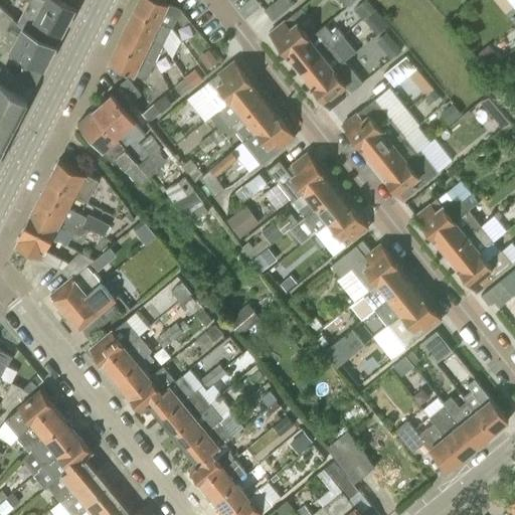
[(28,30),(56,42),(75,8),(59,0),(29,0),(18,21),(28,30)]
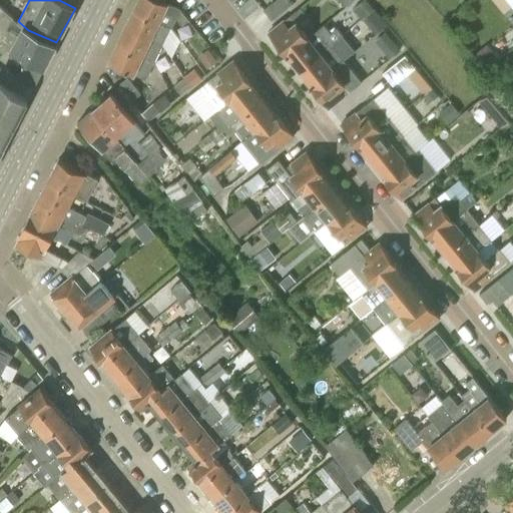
[(136,0),(133,8),(170,27),(178,9),(160,0),(136,0)]
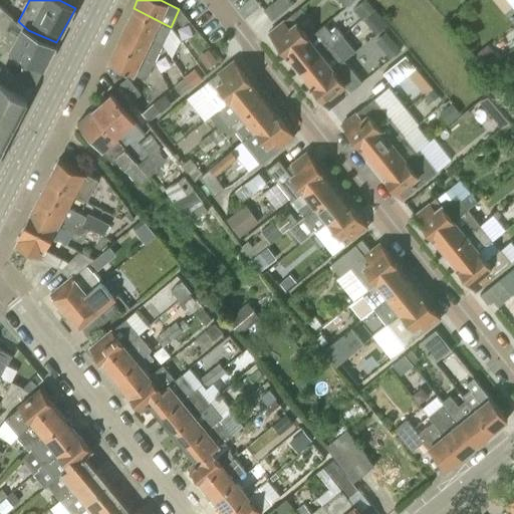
[(272,19),(293,3),(290,0),(275,0),(264,9),(272,19)]
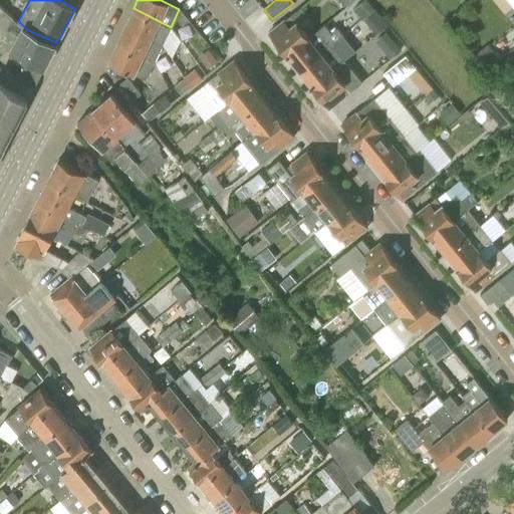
[(363,18),(374,8),(367,0),(361,0),(353,7),(363,18)]
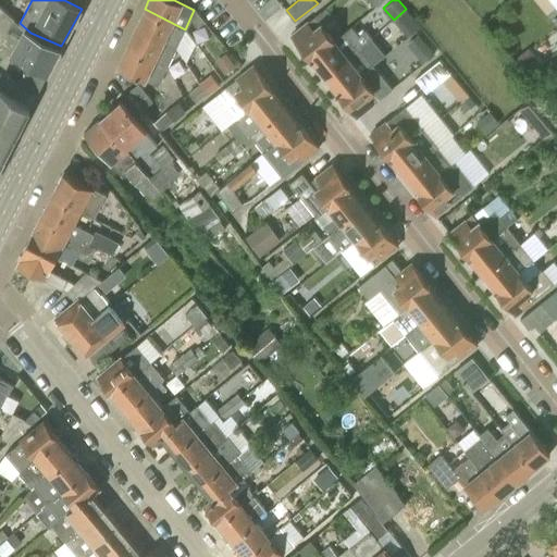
[(31,33),(20,23),(0,5),(0,42),(10,52),(9,54),(26,69),(17,84),(36,95),(61,46),(31,33)]
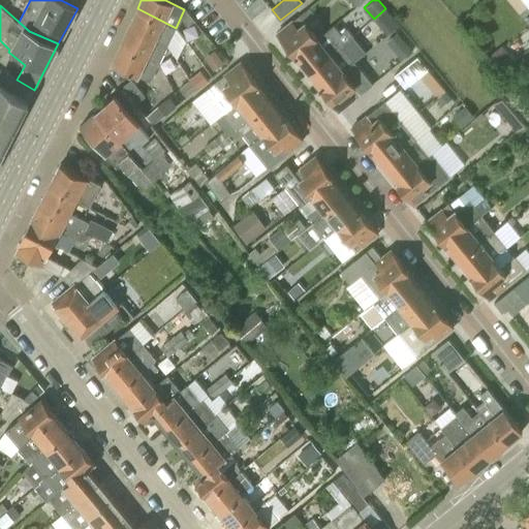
[(293,57),(317,37),(308,26),(318,17),(310,6),(299,16),(275,34),(293,57)]
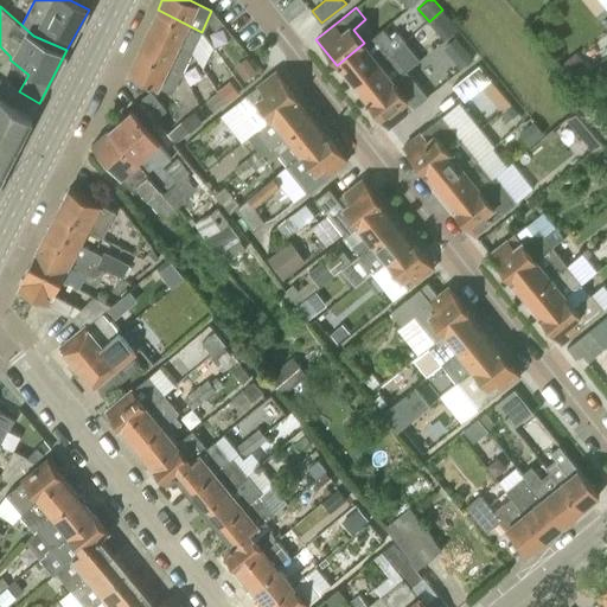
[(442,10),(429,21),(438,31),(452,19),(443,8),(442,10)]
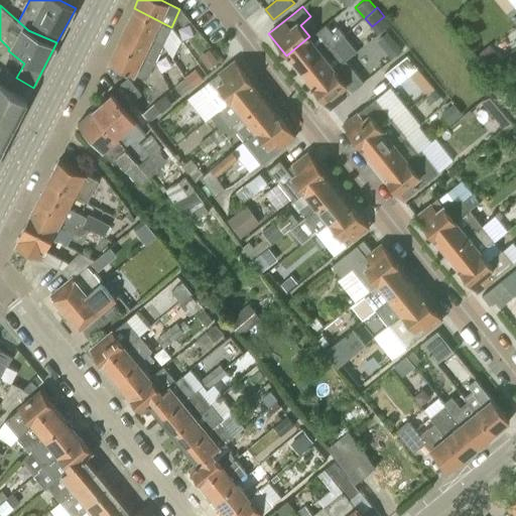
[(162,45),(171,27),(134,8),(125,26),(162,45)]
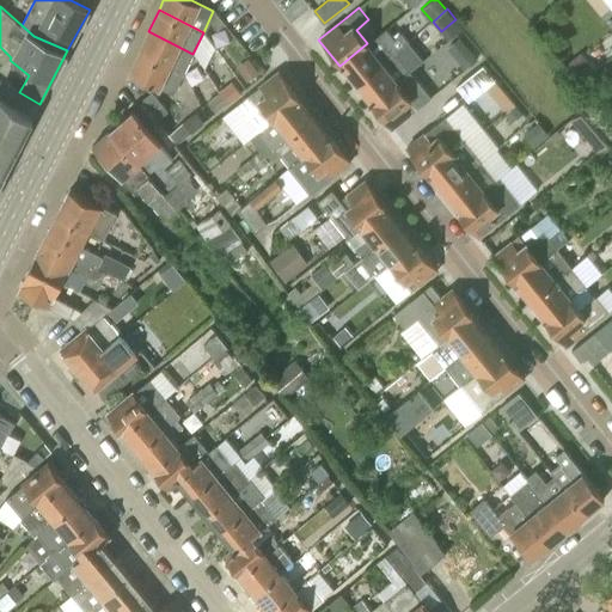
[(354,84),(395,51),(409,40),(402,31),(395,37),(386,28),(367,43),(340,66),(354,84)]
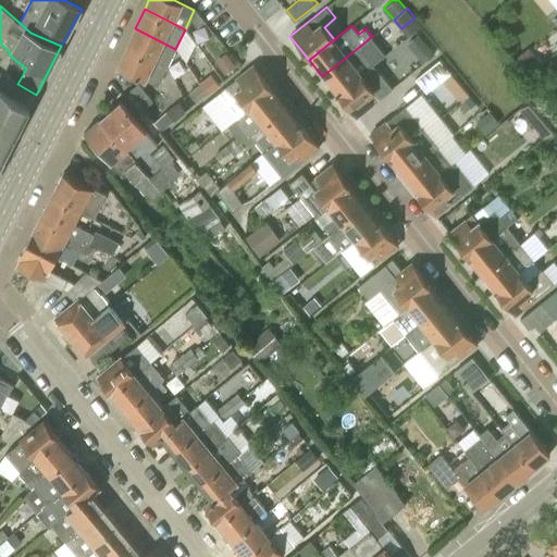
[(165,70),(175,49),(135,28),(125,49),(164,69),(165,70)]
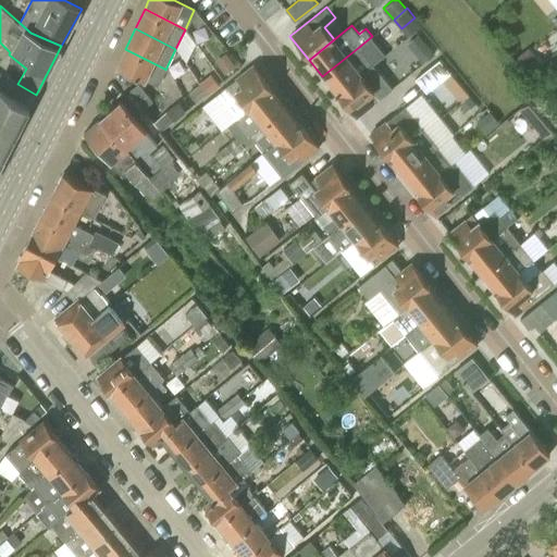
[(423,63),(435,52),(428,42),(415,53),(423,63)]
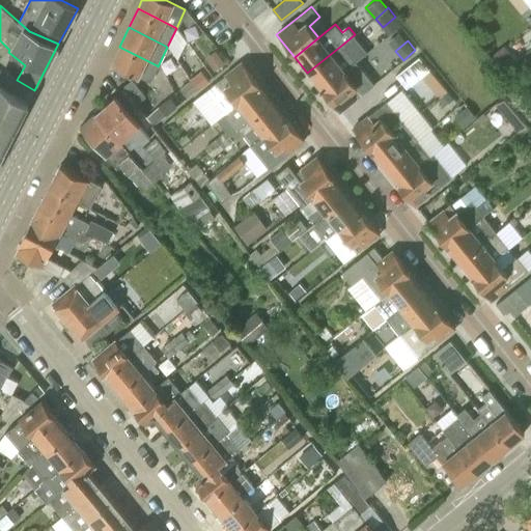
[(320,89),(355,61),(342,45),(307,73),(320,89)]
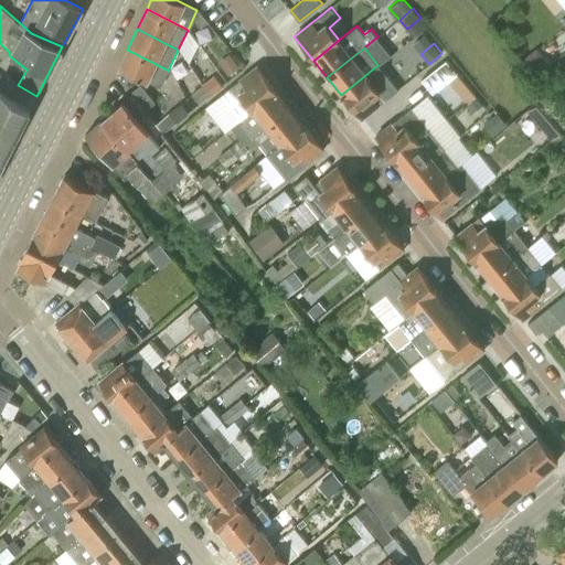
[(160,87),(168,71),(167,70),(127,50),(119,67),(147,82),(148,81),(160,87)]
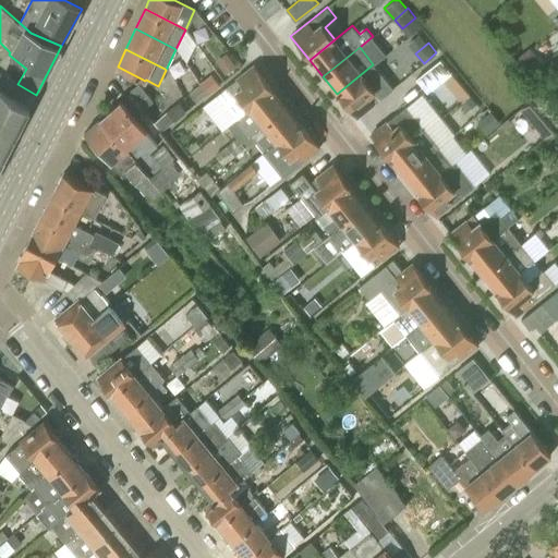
[(529,49),(520,57),(528,65),(536,58),(529,49)]
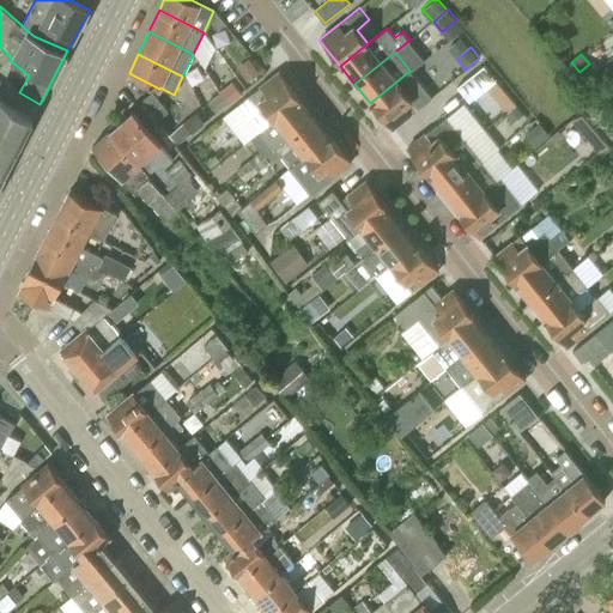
[(248,80),(261,72),(250,56),(237,66),(248,80)]
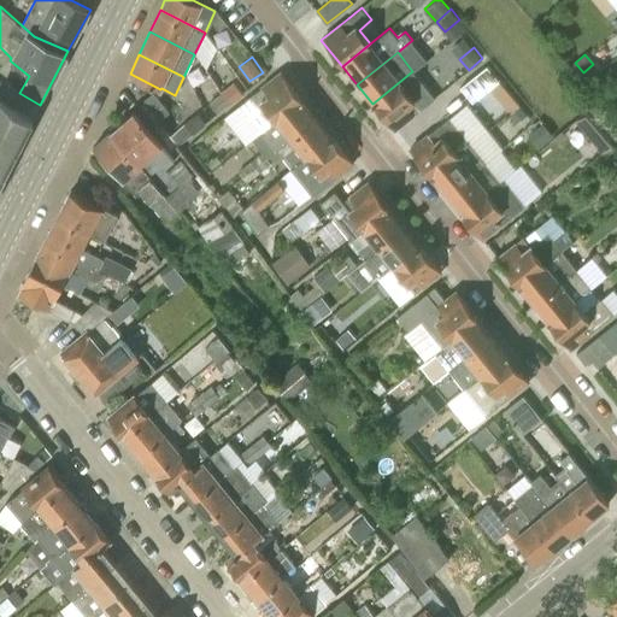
[(499,80),(487,65),(460,86),(472,101),(491,87),(511,112),(522,103),(503,77),(499,80)]
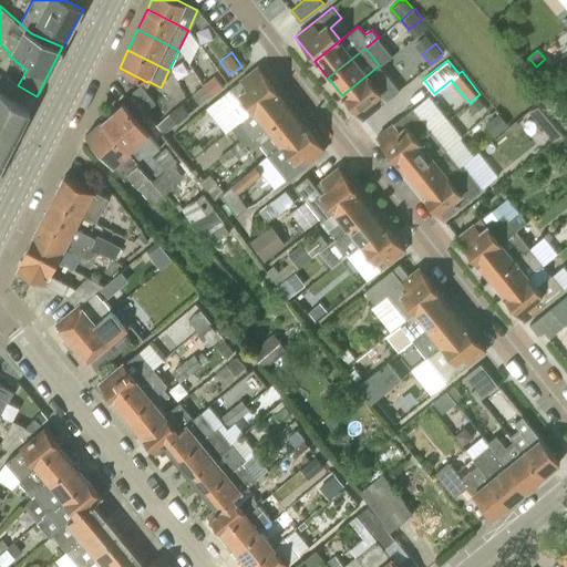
[(379,65),(342,95),(361,120),(380,105),(392,98),(399,91),(392,83),(379,65)]
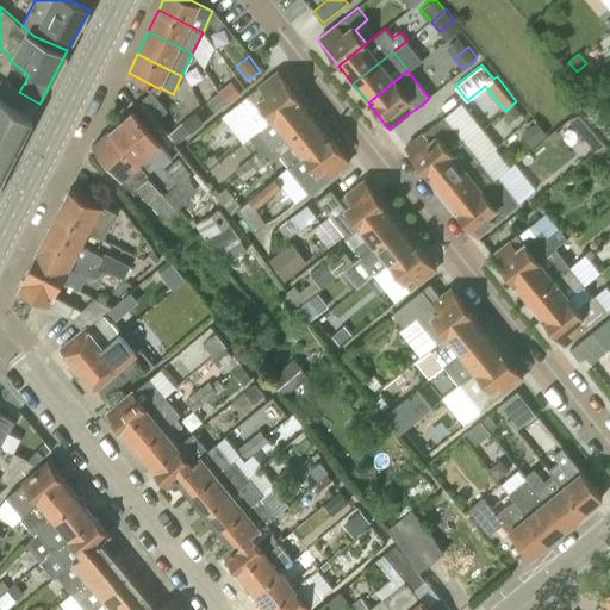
[(259,130),(299,98),(279,72),(238,104),(259,130)]
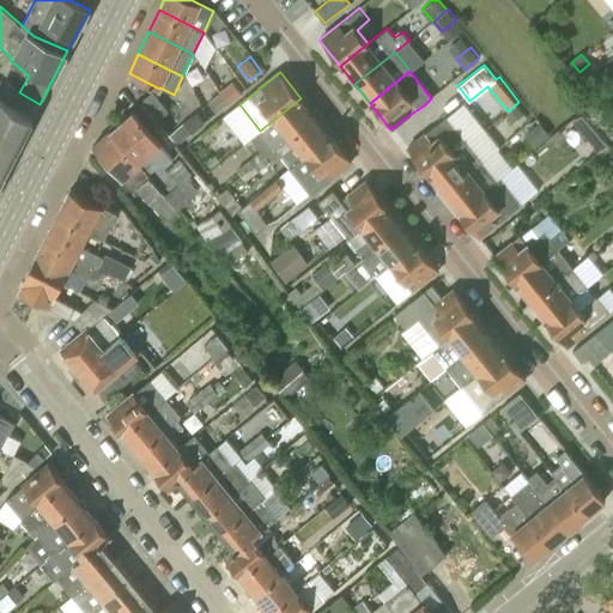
[(220,93),(228,104),(241,93),(232,83),(219,92),(220,93)]
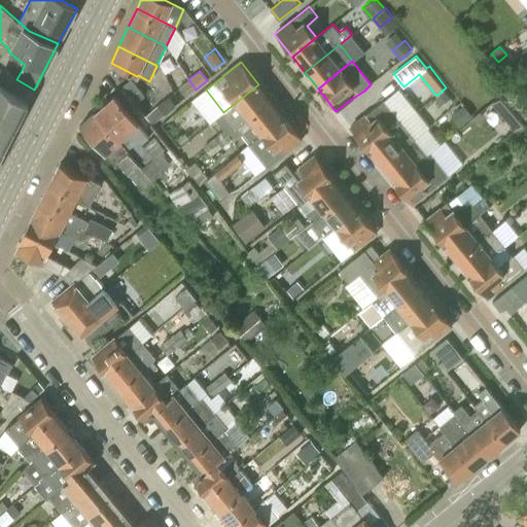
[(135,102),(144,96),(131,78),(123,85),(124,86),(135,102)]
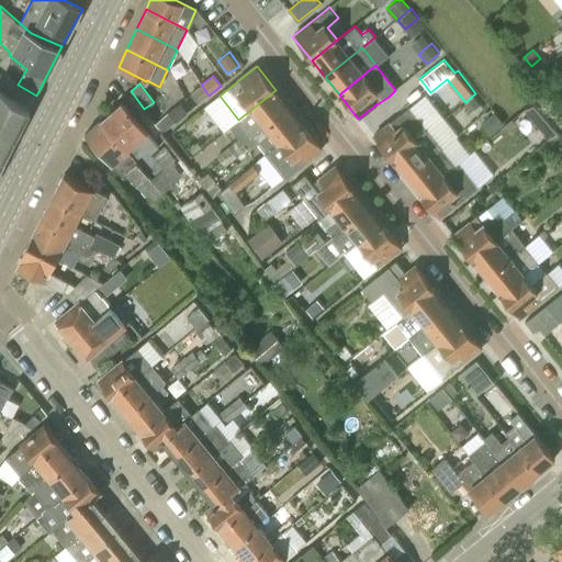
[(199,103),(209,96),(202,86),(201,85),(190,93),(199,103)]
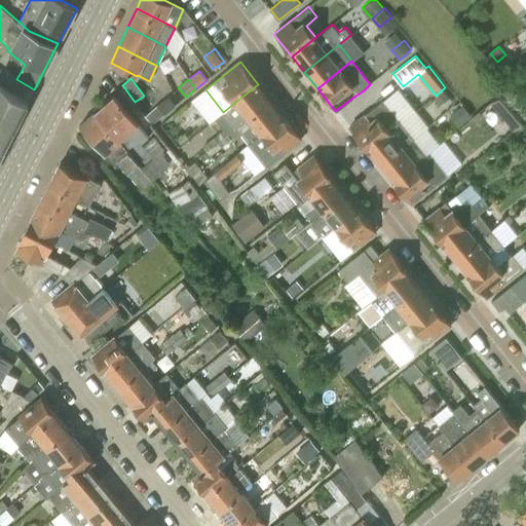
[(0,144),(5,147),(28,103),(0,82),(0,144)]
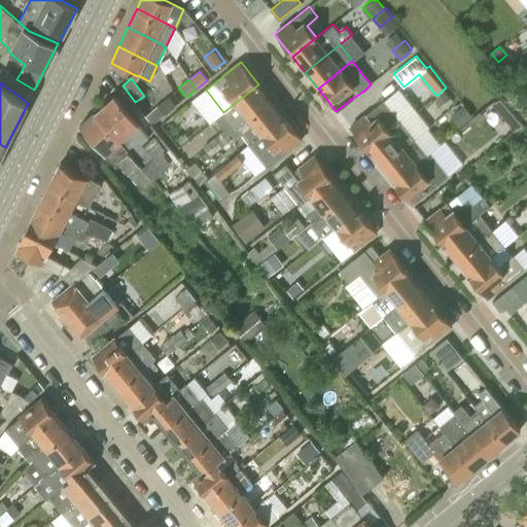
[(223,112),(222,113),(236,129),(237,128),(272,101),(258,84),(223,112)]
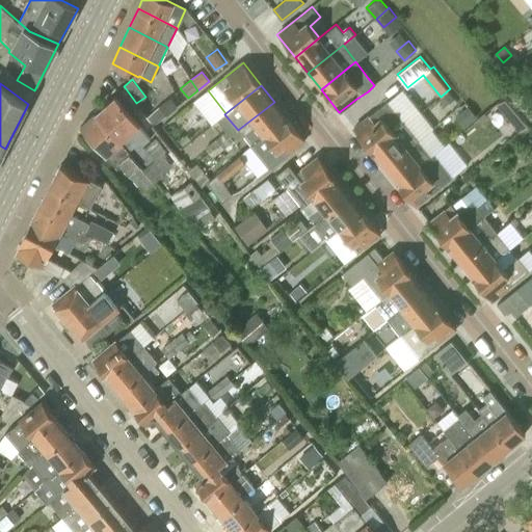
[(371,152),(405,124),(421,111),(403,88),(352,128),(371,152)]
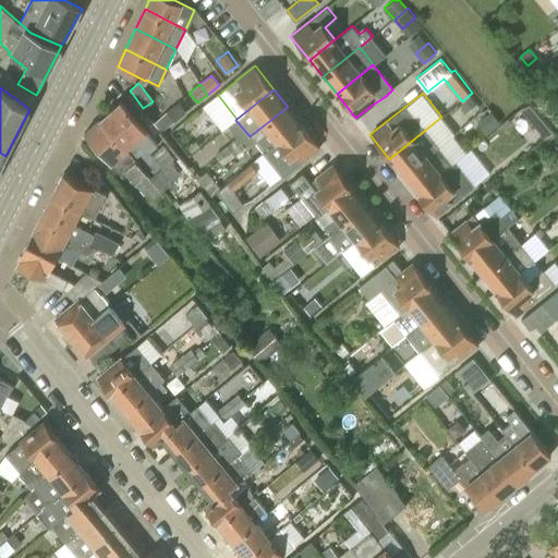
[(546,137),(557,126),(557,117),(538,94),(521,108),(546,137)]
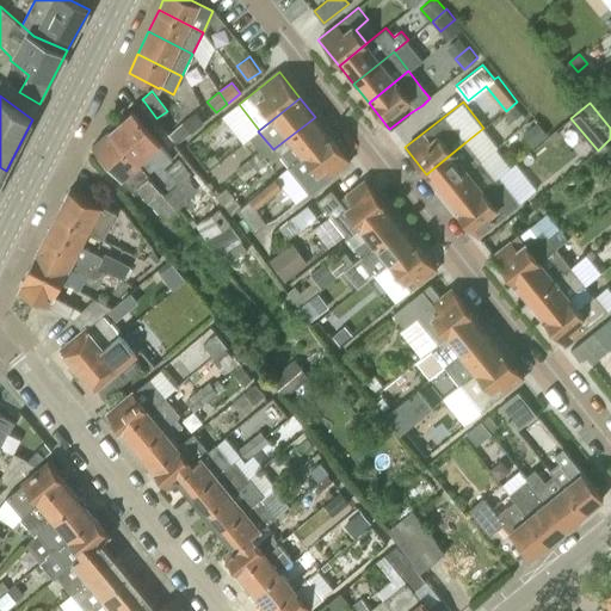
[(523,113),(514,104),(506,111),(504,112),(512,122),(523,113)]
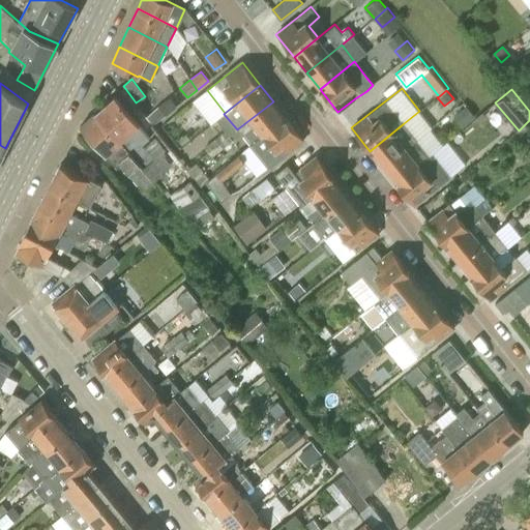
[(153,125),(151,123),(144,128),(140,123),(139,124),(115,95),(96,112),(153,181),(166,172),(169,175),(183,164),(153,125)]
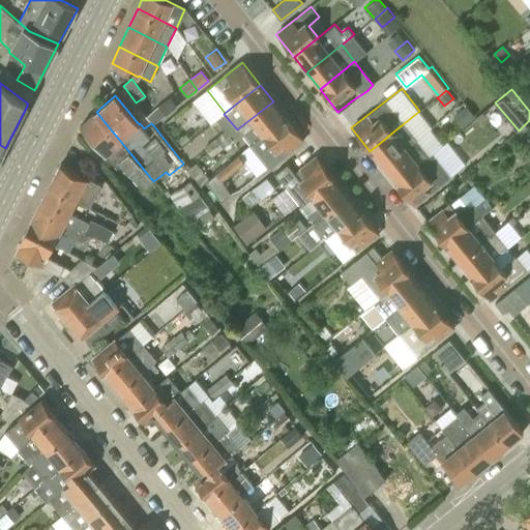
[(169,97),(151,111),(145,116),(151,123),(153,125),(160,119),(165,115),(176,107),(169,97)]
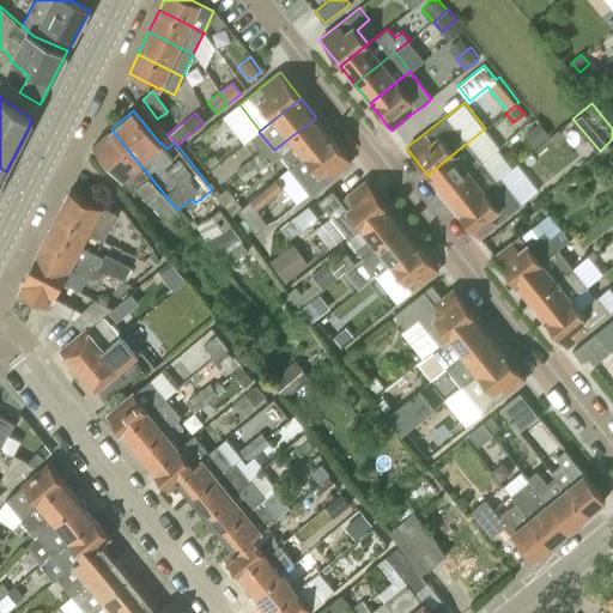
[(316,117),(275,149),(281,156),(290,167),(331,135),(316,117)]
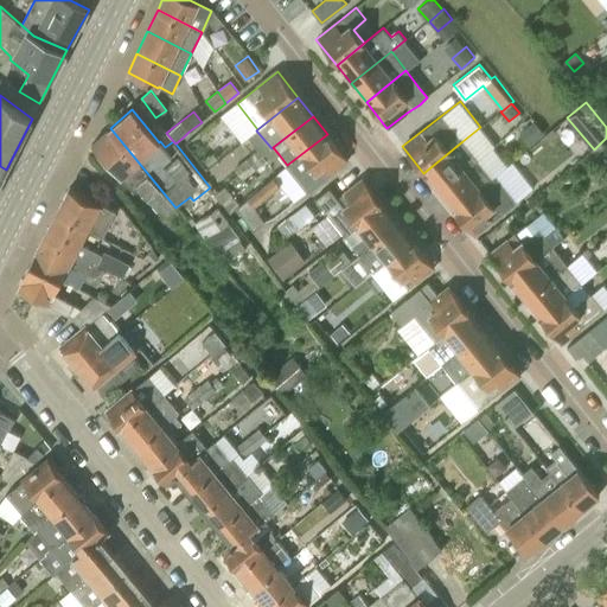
[(534,121),(518,133),(529,146),(544,134),(534,121)]
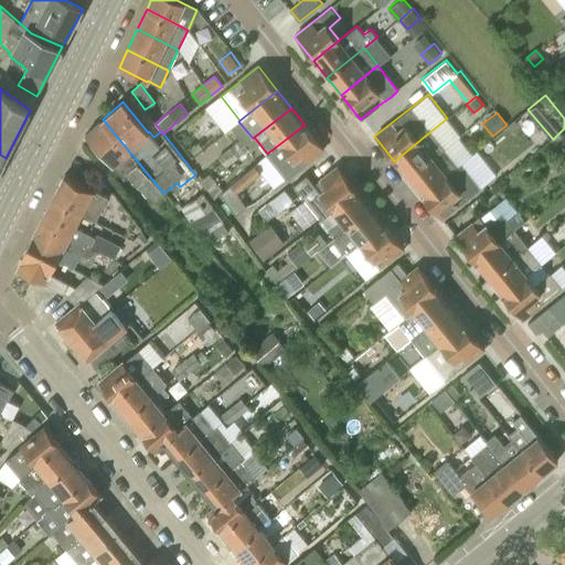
[(152,203),(163,193),(103,119),(85,134),(113,168),(115,167),(124,178),(127,176),(136,187),(138,185),(152,203)]
